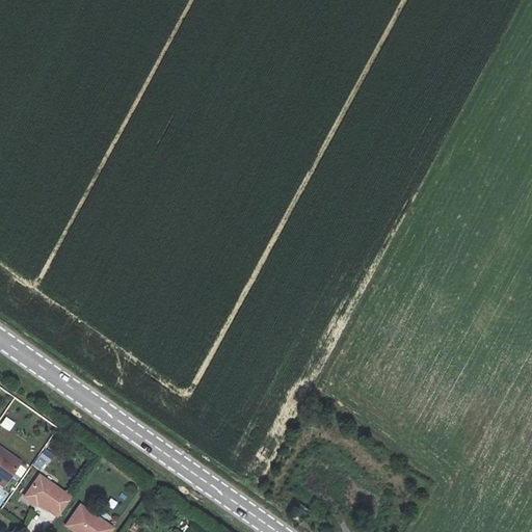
[(0,425),(9,431),(15,423),(6,417),(0,424),(0,425)]
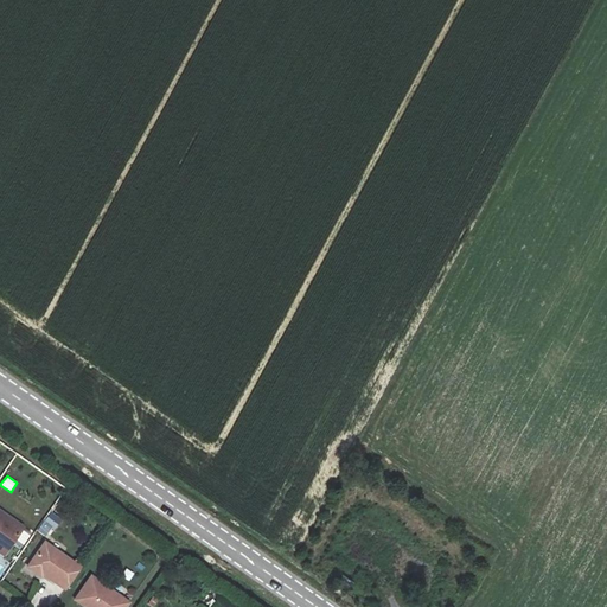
[(23,528),(0,510),(0,553),(2,555),(23,528)]
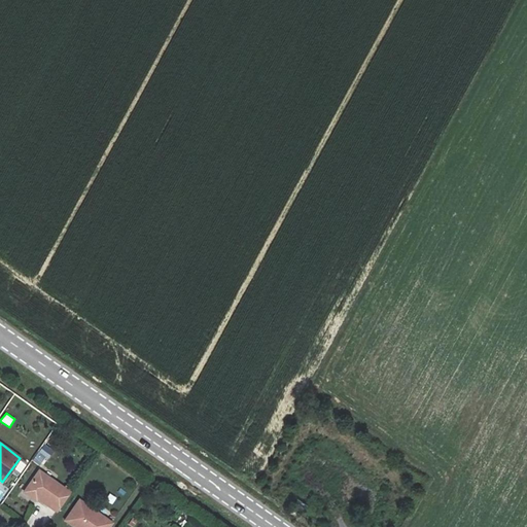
[(37,454),(45,457),(50,449),(41,445),(37,454)]
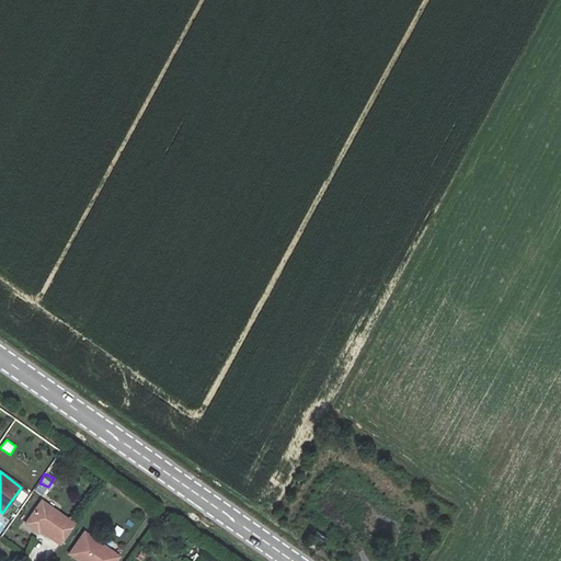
[(42,502),(25,524),(38,534),(41,531),(60,546),(75,526),(42,502)]
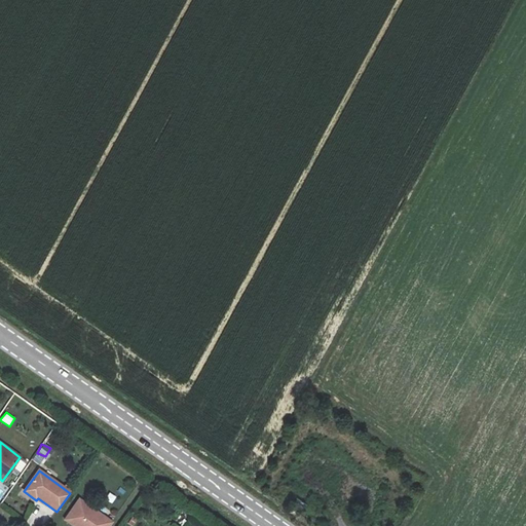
[(109,525),(112,523),(77,498),(64,517),(76,525),(109,525)]
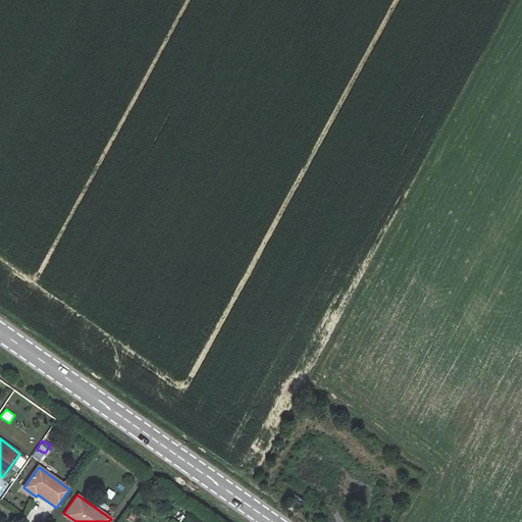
[(184,521),(190,514),(181,509),(175,518),(180,521),(184,521)]
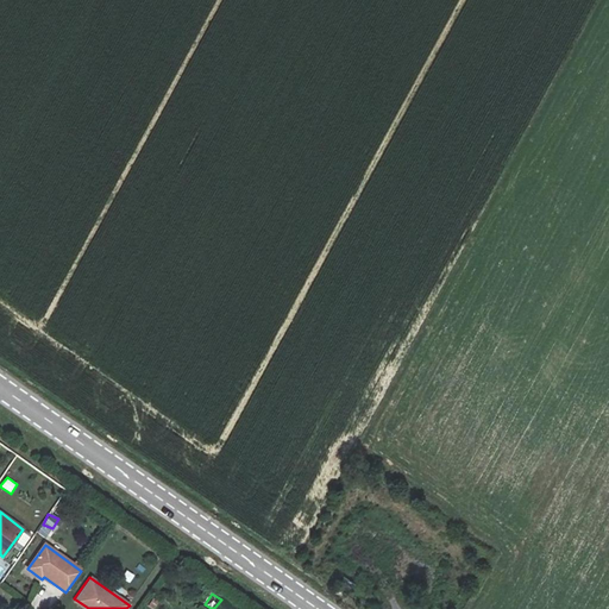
All buildings are outlined.
